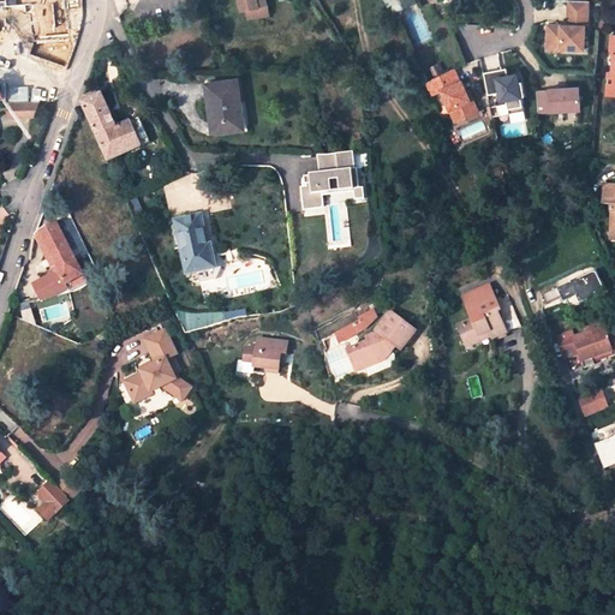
[(238,0),(242,11),(246,11),(256,9),(268,6),(268,5),(267,5),(266,0),(238,0)]
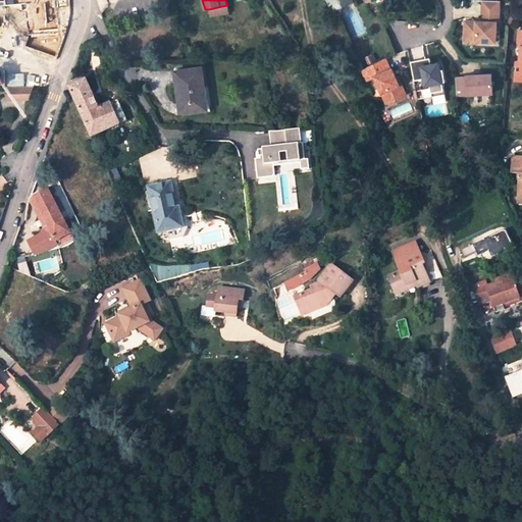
[(351,0),(325,0),(334,17),(341,14),(337,10),(354,3),(351,0)]
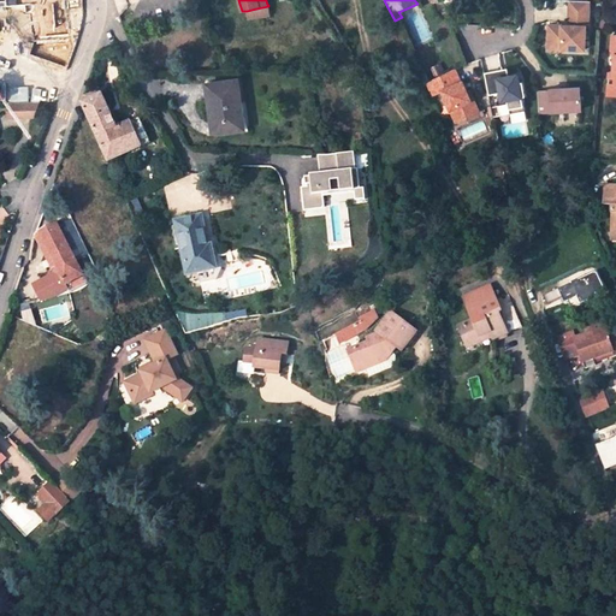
[(590,25),(590,1),(569,1),(569,25),(549,25),(549,41),(549,48),(562,48),(585,48),(585,27),(590,25)]
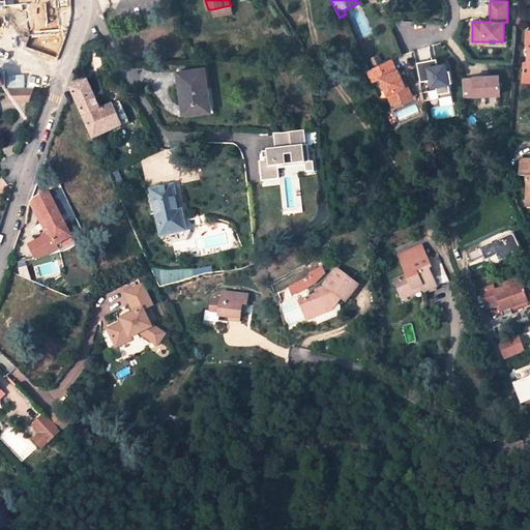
[(231,5),(221,7),(222,15),(232,12),(231,5)]
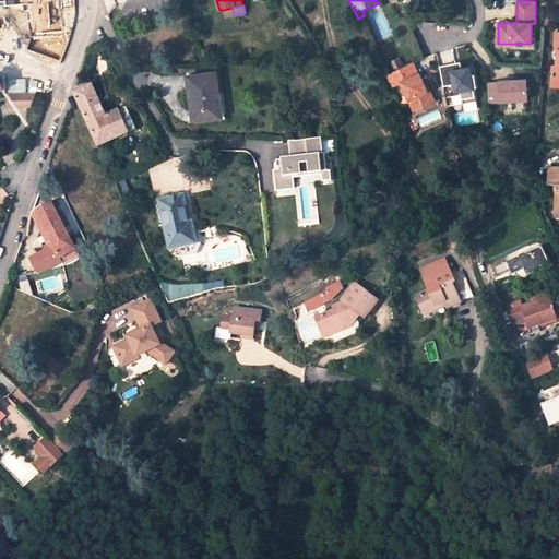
[(413,62),(387,75),(392,86),(401,82),(414,110),(435,100),(429,90),(426,82),(424,83),(419,73),(418,74),(413,62)]
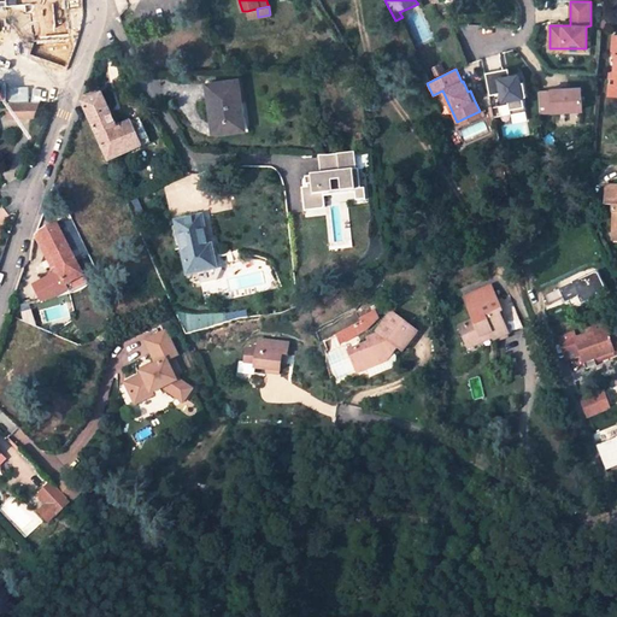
[(504,69),(486,72),(491,94),(501,93),(504,100),(509,99),(511,113),(527,111),(523,97),(527,95),(524,81),(521,82),(519,74),(510,75),(509,69),(504,69)]
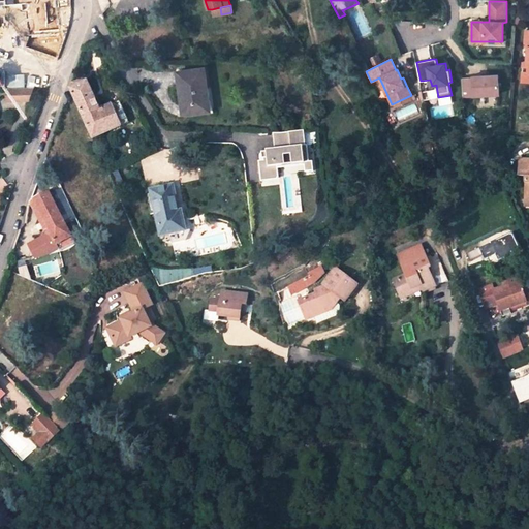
[(354,74),(352,67),(340,70),(341,79),(354,74)]
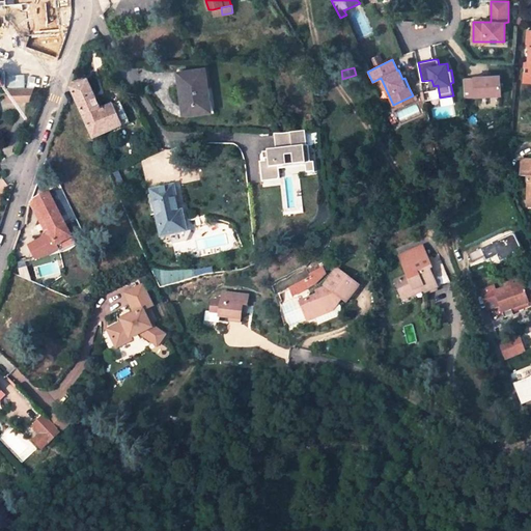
[(208,91),(205,70),(177,73),(184,115),(207,112),(205,91),(208,91)]
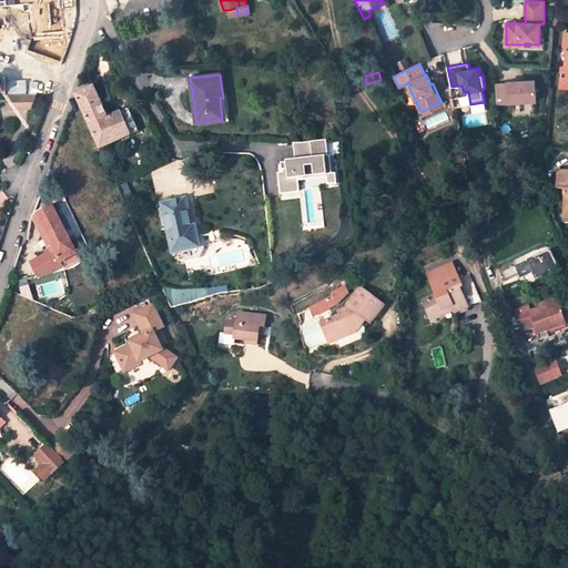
[(536,101),(535,80),(507,82),(507,83),(496,84),(498,103),(536,101)]
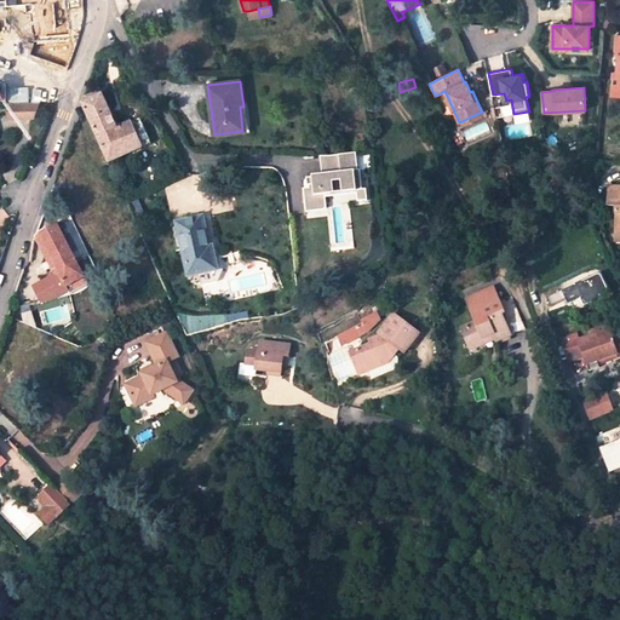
[(99,97),(96,92),(85,96),(82,103),(99,97)]
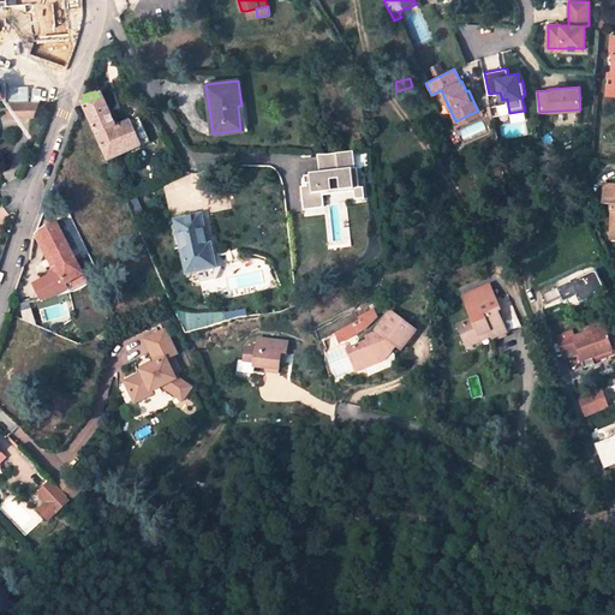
[(117,127),(102,95),(82,102),(108,161),(150,143),(139,118),(117,127)]
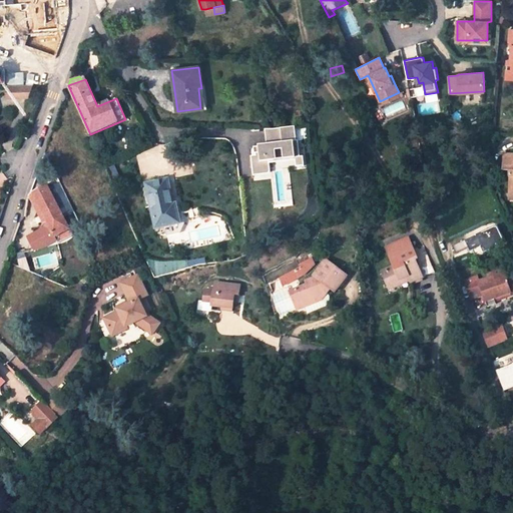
[(18,88),(4,89),(4,101),(18,101),(18,88)]
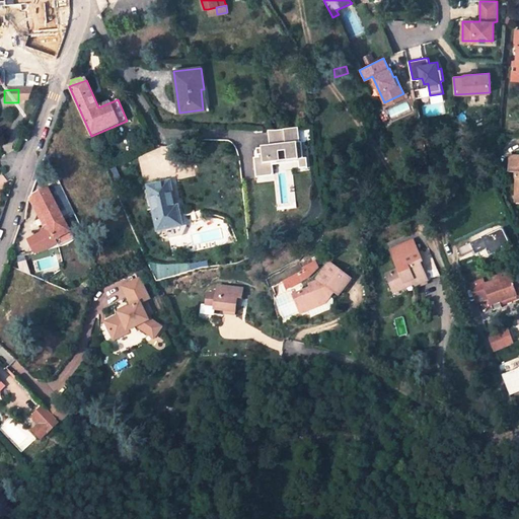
[(18,89),(18,102),(25,102),(29,89),(18,89)]
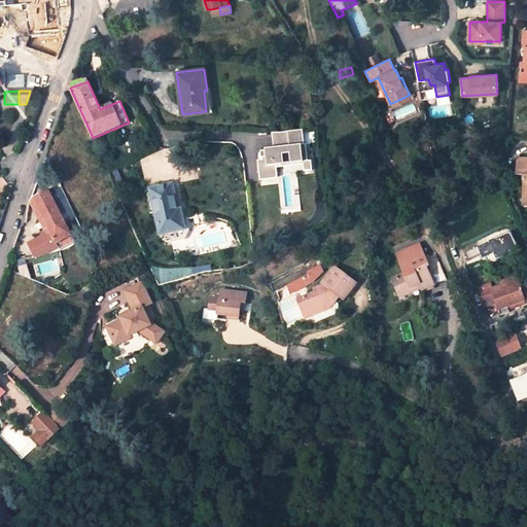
[(397,121),(416,112),(412,104),(393,112),(397,121)]
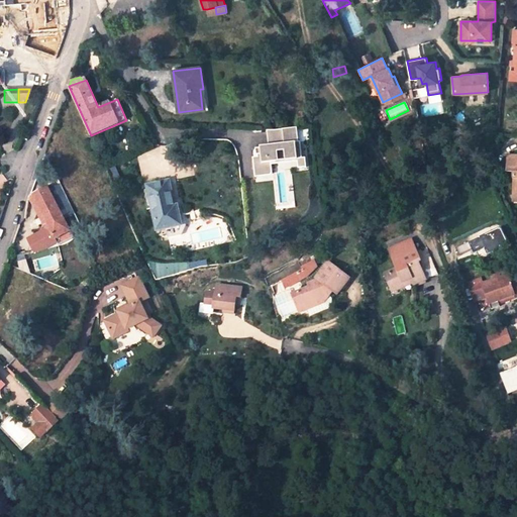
[(271,132),(256,133),(256,159),(257,174),(278,173),(277,158),(272,158),(271,151),(272,146),(271,132)]
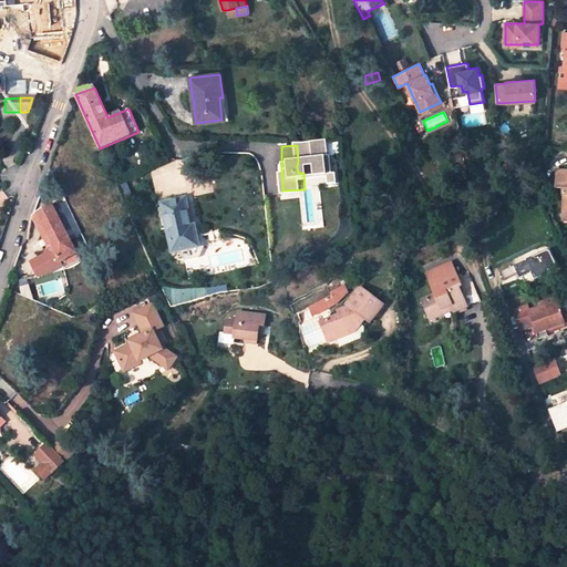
[(162,205),(174,253),(198,247),(194,226),(192,227),(185,199),(162,205)]
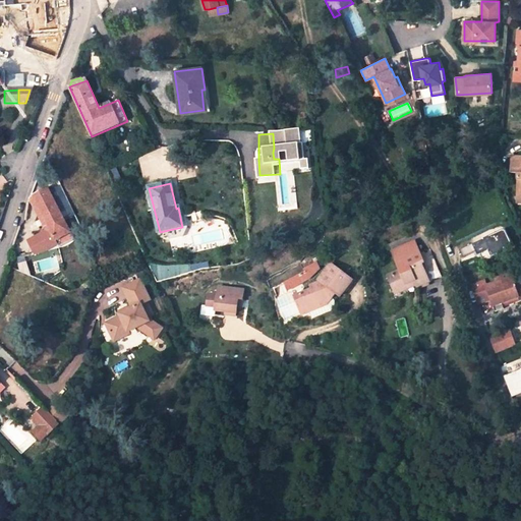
[(71,233),(47,188),(32,195),(48,225),(56,241),(71,233)]
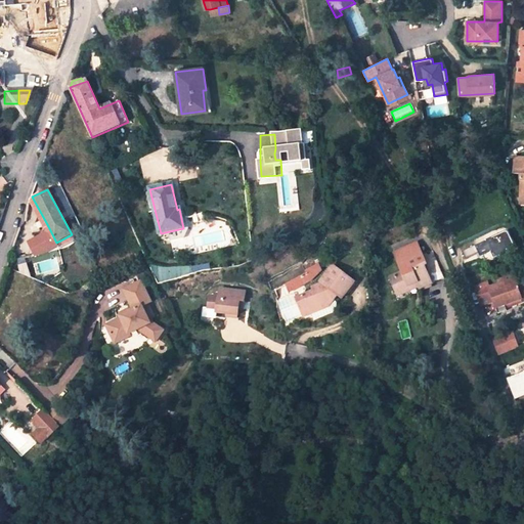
[(30,200),(44,228),(48,226),(32,197),(31,198),(30,200)]
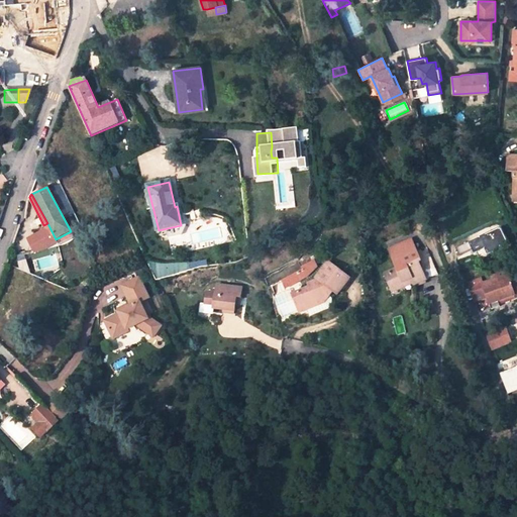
[(365,216),(374,212),(373,207),(365,209),(365,216)]
